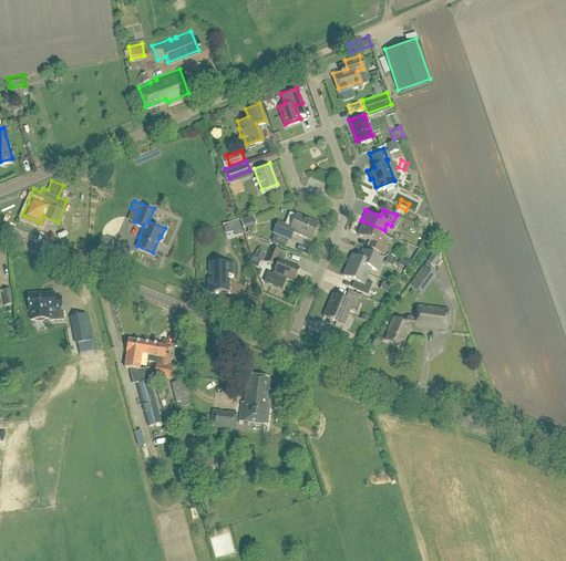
[(311,236),(318,219),(295,210),(289,224),(277,218),(273,229),(289,237),(292,229),(311,236)]
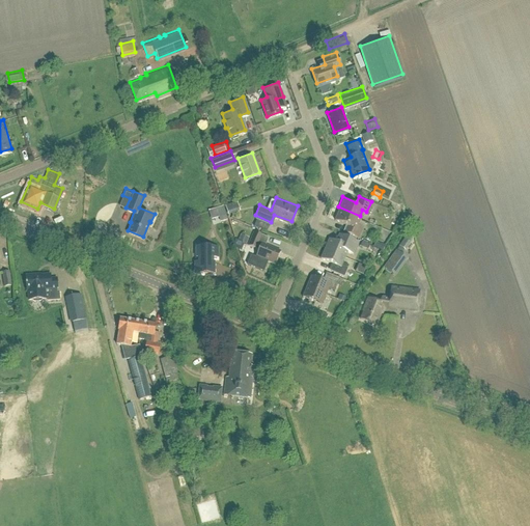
[(228,203),(231,213),(243,209),(240,199),(228,203)]
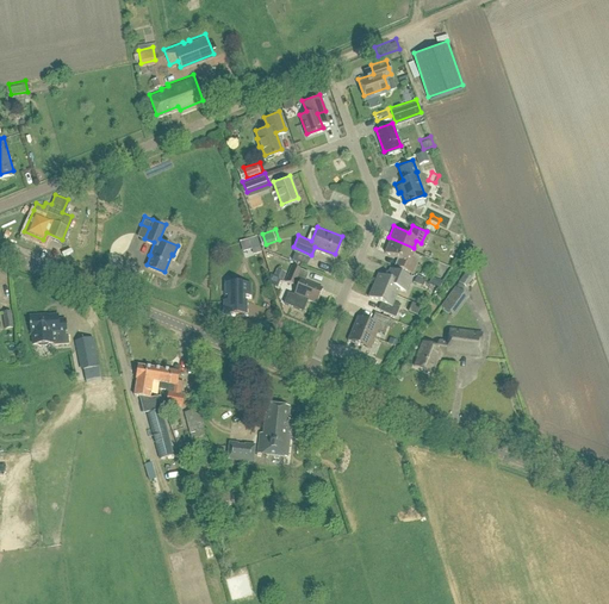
[(260,248),(255,232),(249,235),(252,244),(254,250),(260,248)]
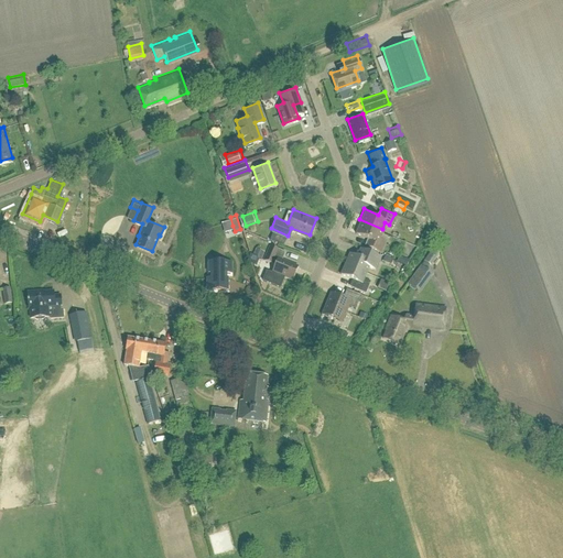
[(382,229),(359,219),(355,230),(369,236),(366,242),(379,248),(385,237),(379,234),(382,229)]
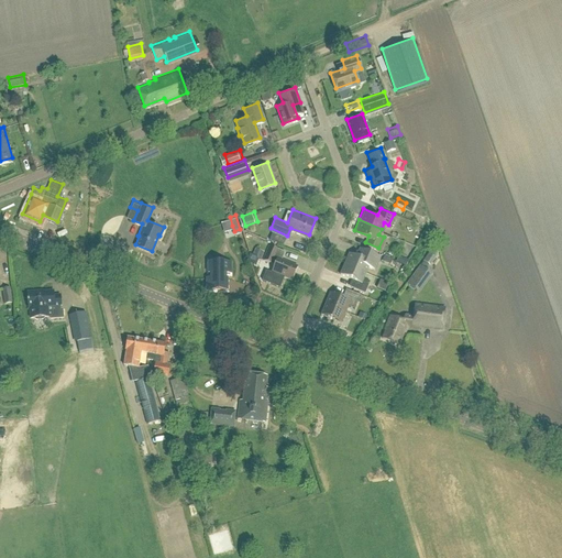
[(291,276),(297,263),(281,256),(284,248),(268,242),(262,256),(274,261),(270,270),(265,267),(261,276),(278,284),(283,273),(291,276)]
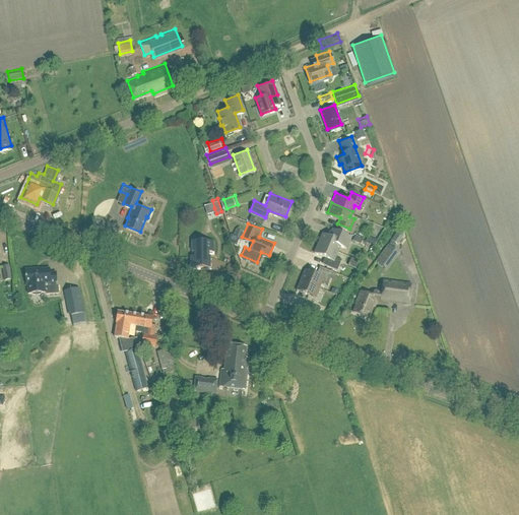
[(317,240),(337,249),(339,243),(345,246),(350,234),(337,229),(334,236),(322,231),(317,240)]
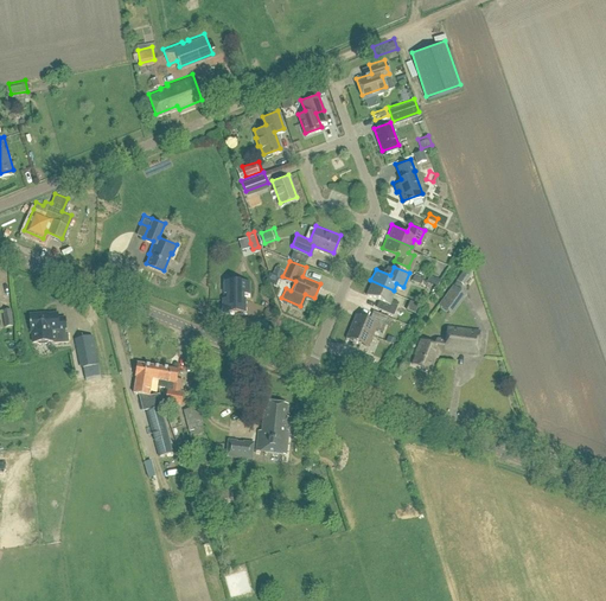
[(225,280),(225,295),(223,295),(223,308),(243,308),(243,291),(247,291),(247,279),(225,280)]
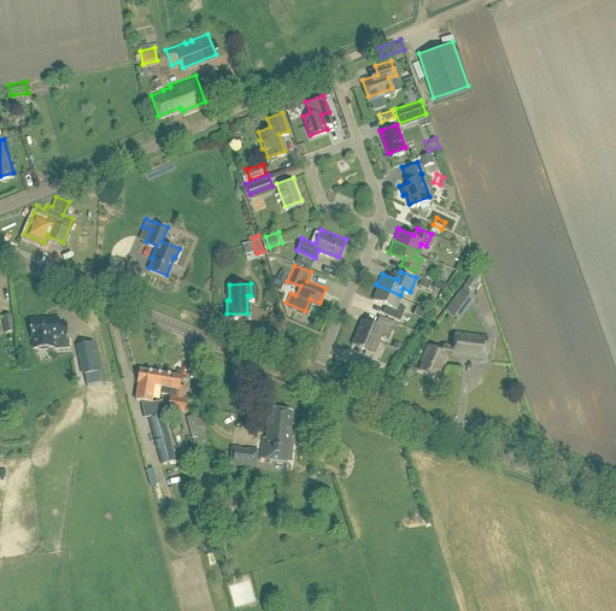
[(400,295),(376,285),(371,297),(387,303),(383,311),(399,317),(404,304),(398,301),(400,295)]
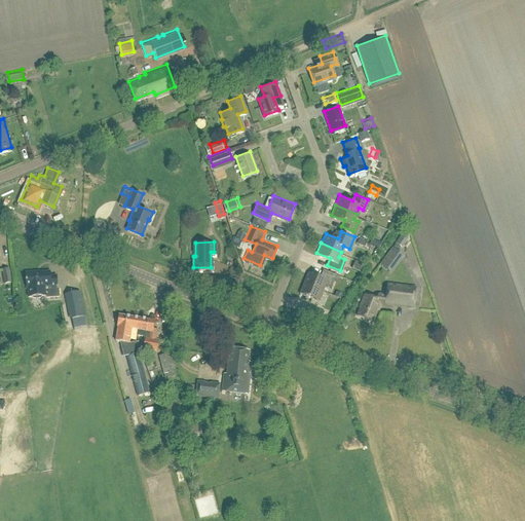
[(391,244),(378,261),(390,270),(403,252),(391,244)]
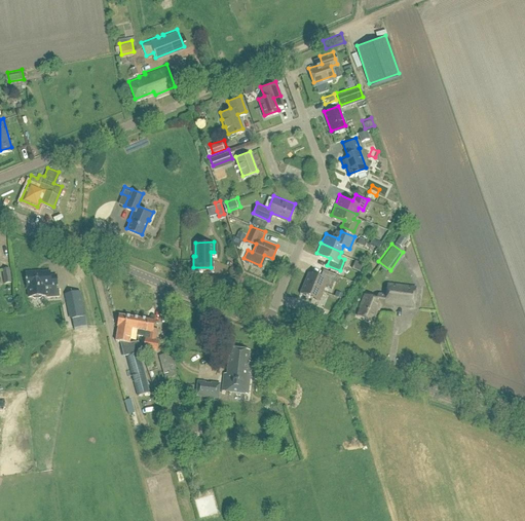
[(25,269),(26,284),(27,294),(44,293),(46,294),(59,294),(58,285),(55,285),(55,271),(49,272),(48,268),(34,269),(34,268),(25,269)]
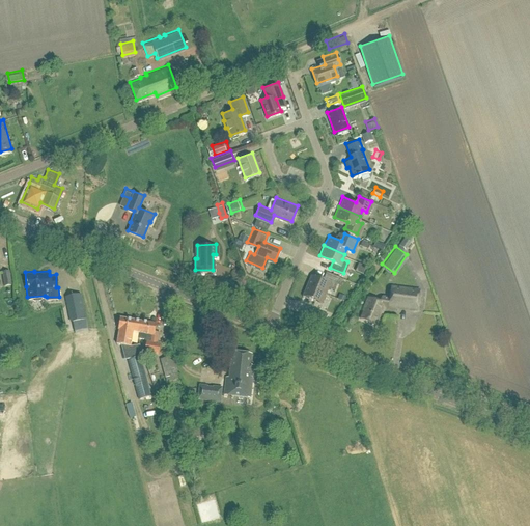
[(321,301),(330,280),(310,272),(302,294),(321,301)]
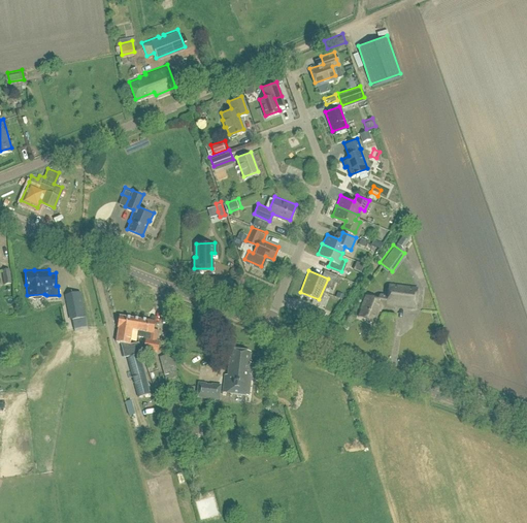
[(380,291),(382,301),(395,302),(395,303),(415,305),(417,285),(388,282),(387,292),(380,291)]
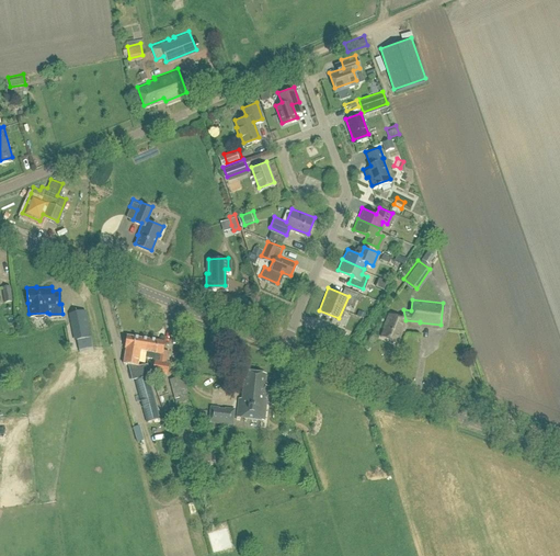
[(75,338),(76,338),(78,347),(92,343),(86,308),(70,310),(75,338)]
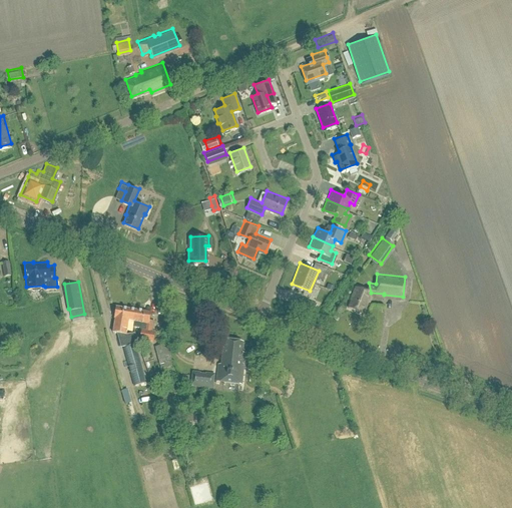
[(371,293),(369,283),(366,289),(355,285),(350,296),(351,297),(348,306),(363,311),(371,293)]
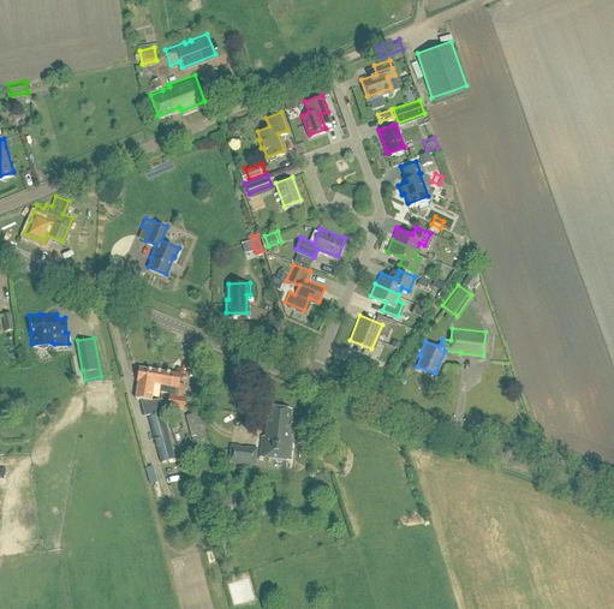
[(380,359),(365,353),(362,363),(375,369),(380,359)]
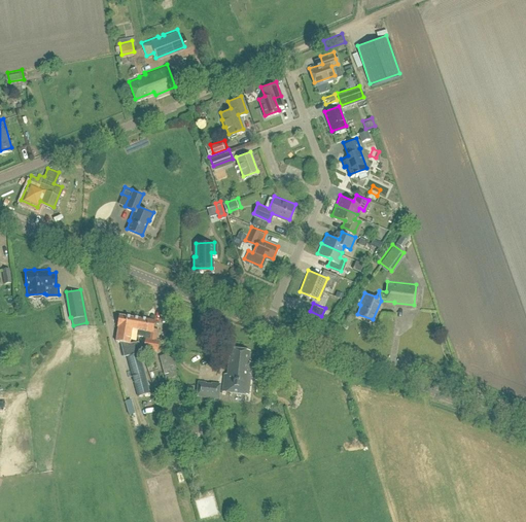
[(137,327),(139,315),(118,312),(116,324),(117,324),(115,339),(129,341),(131,326),(137,327)]
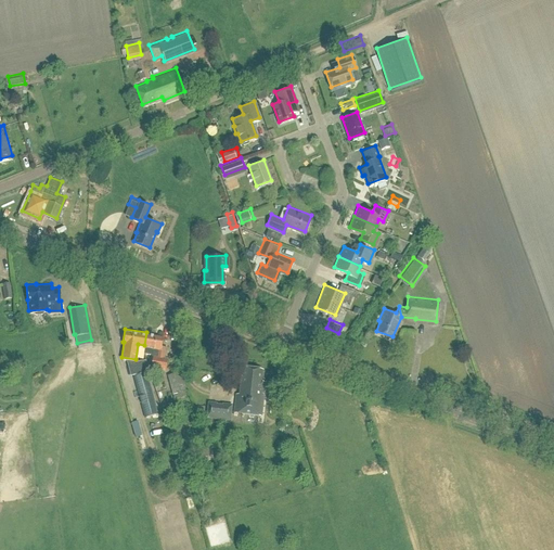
[(144,345),(143,350),(151,352),(152,356),(151,366),(164,368),(166,356),(164,356),(165,344),(160,344),(162,335),(146,332),(144,345)]
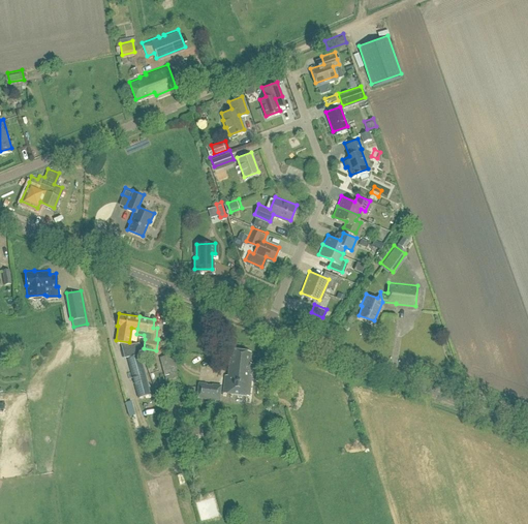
[(248,393),(252,361),(249,361),(250,349),(230,347),(229,356),(227,372),(224,372),(222,390),(248,393)]
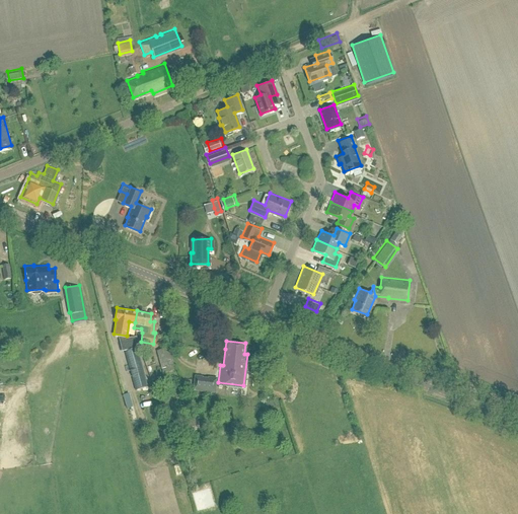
[(173,362),(169,344),(156,348),(162,369),(173,366),(172,362),(173,362)]
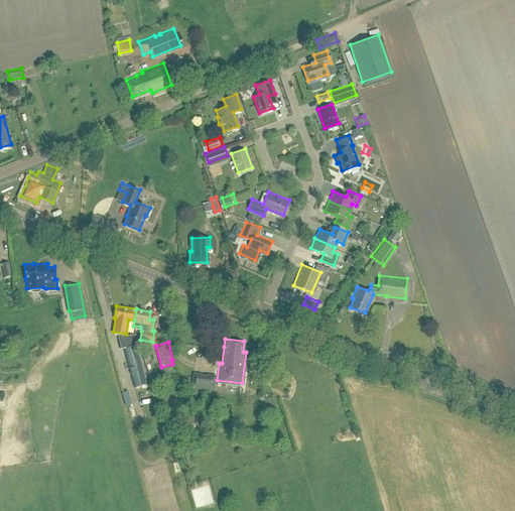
[(146,381),(136,343),(124,346),(134,385),(146,381)]
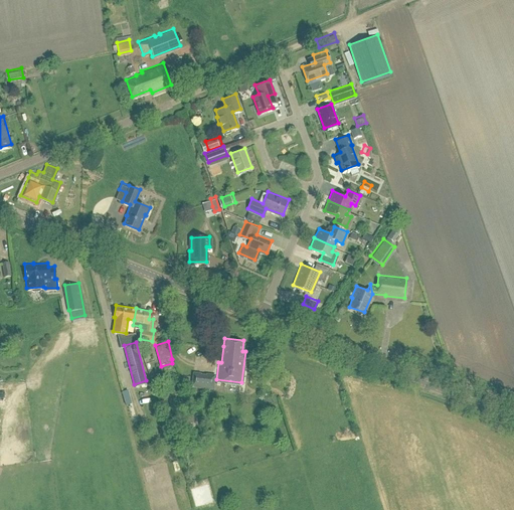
[(260,354),(249,354),(249,362),(259,362),(260,354)]
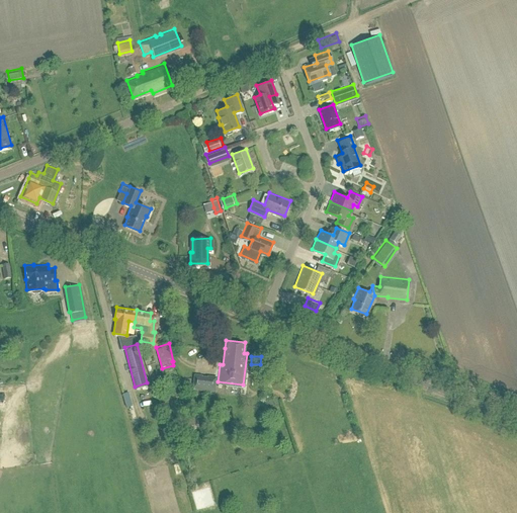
[(213,389),(216,374),(193,372),(192,387),(213,389)]
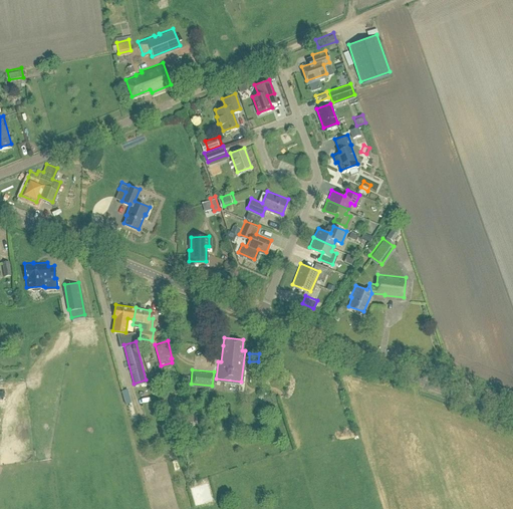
[(130,400),(125,387),(120,388),(124,401),(130,400)]
